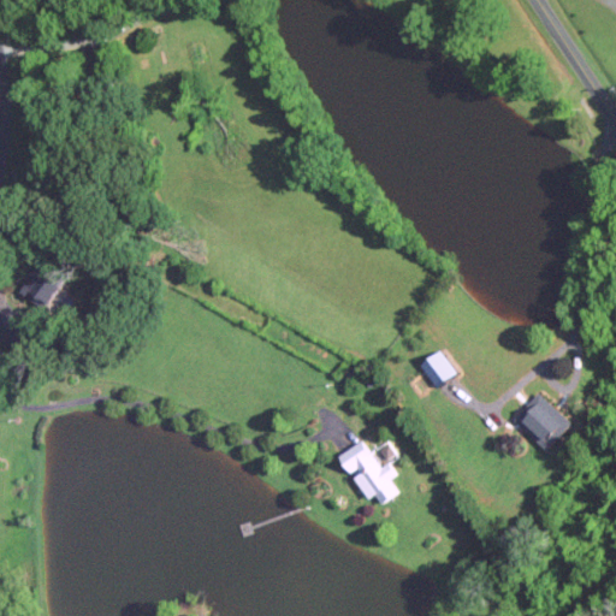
[(21,289),(46,308),(69,278),(43,259),(21,289)]
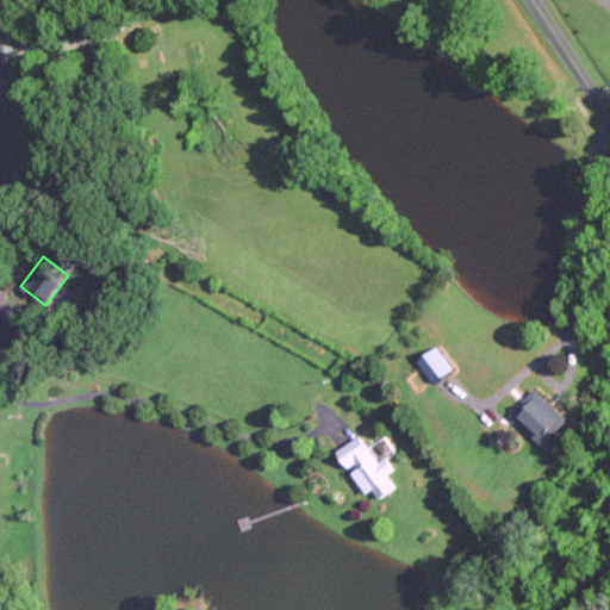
[(434,383),(454,368),(437,346),(418,360),(434,383)]
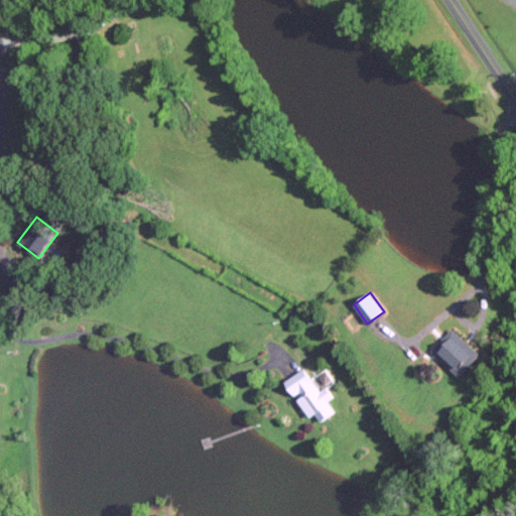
[(480,353),(453,328),(431,351),(459,376),(480,353)]
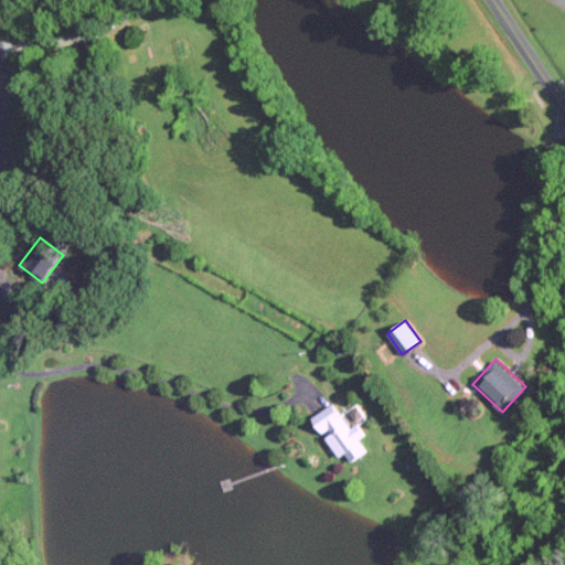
[(339,457),(347,452),(352,460),(368,450),(360,438),(365,434),(358,423),(350,428),(334,403),(313,415),(339,457)]
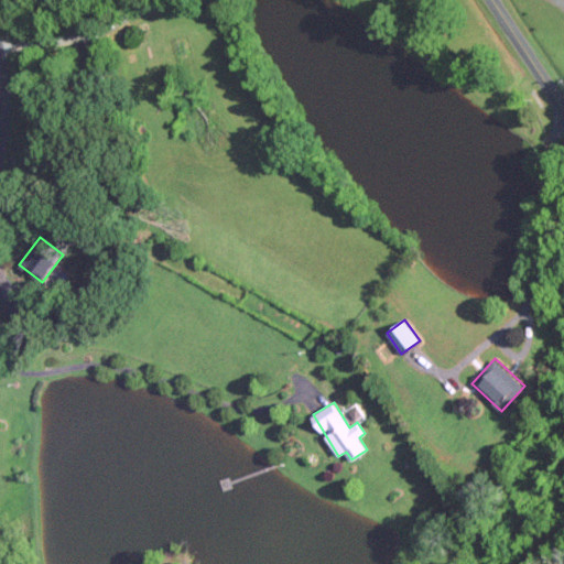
[(366,413),(359,403),(350,411),(357,420),(366,413)]
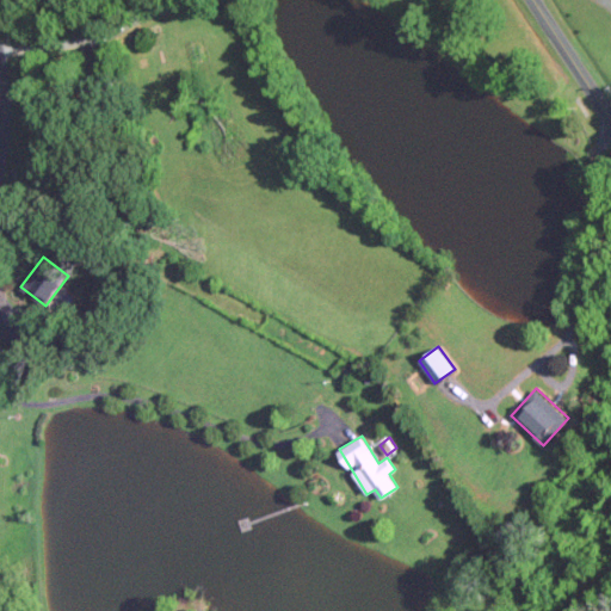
All buildings are outlined.
